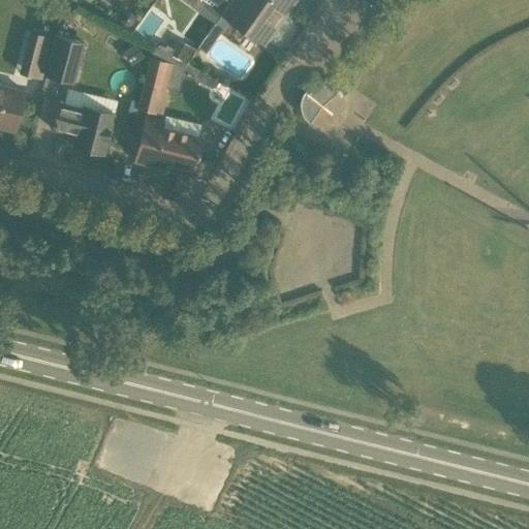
[(185,0),(192,5),(195,0),(211,0),(216,4),(208,16),(216,22),(221,13),(230,0),(185,0)]
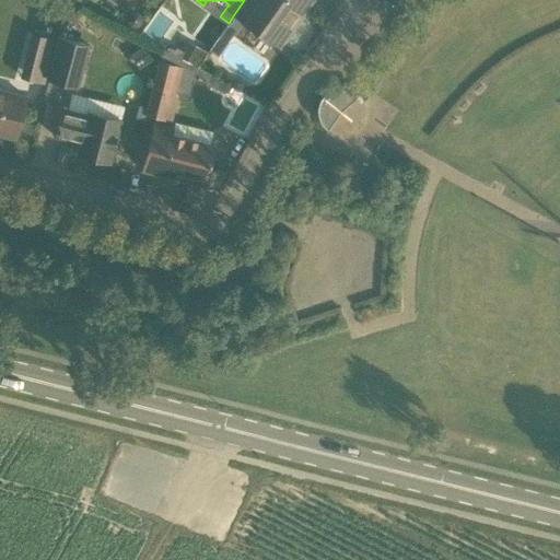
[(244,0),(234,14),(240,19),(280,47),(312,0),(244,0)]
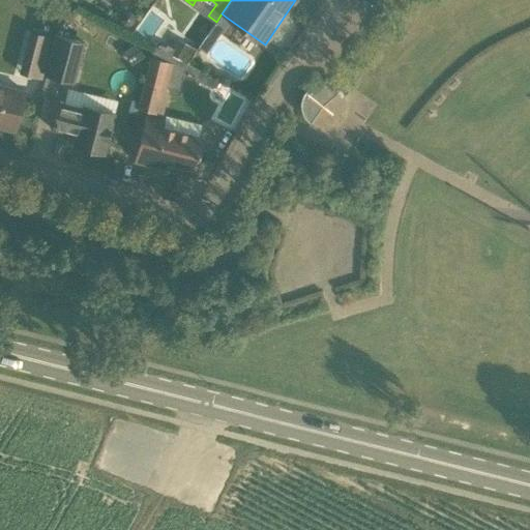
[(120,12),(118,19),(121,25),(127,27),(134,25),(136,19),(133,12),(126,9),(120,12)]
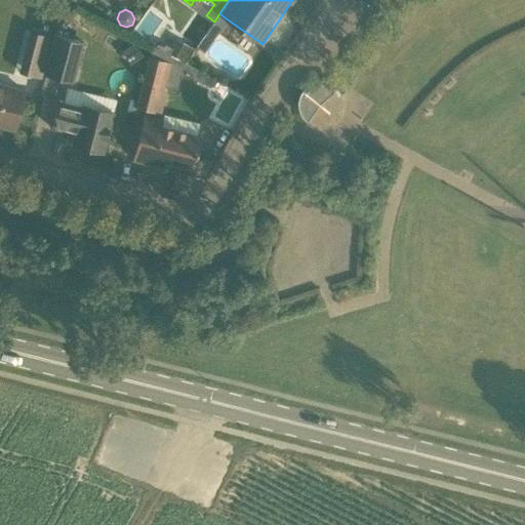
[(214,22),(209,28),(217,34),(225,24),(221,22),(225,17),(219,14),(214,22)]
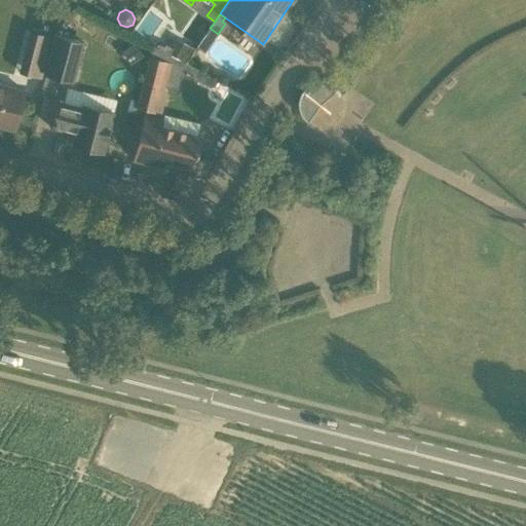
[(73,81),(82,42),(54,35),(44,74),(73,81)]
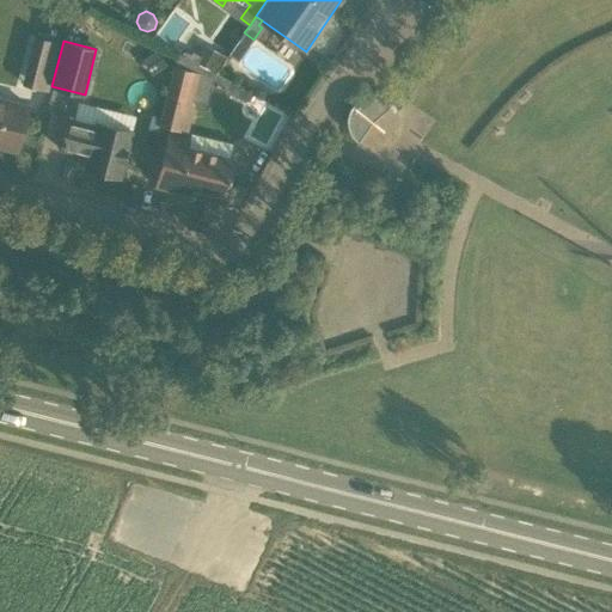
[(32,42),(29,55),(53,60),(56,48),(32,42)]
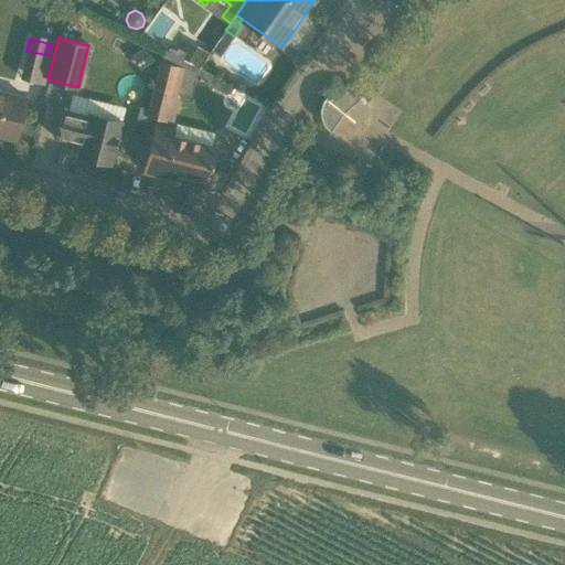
[(146,44),(131,53),(140,66),(153,59),(146,44)]
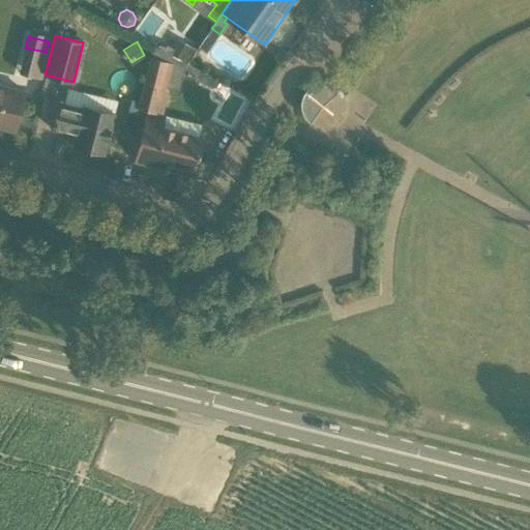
[(166,90),(173,62),(149,57),(143,84),(137,109),(163,115),(169,90),(166,90)]
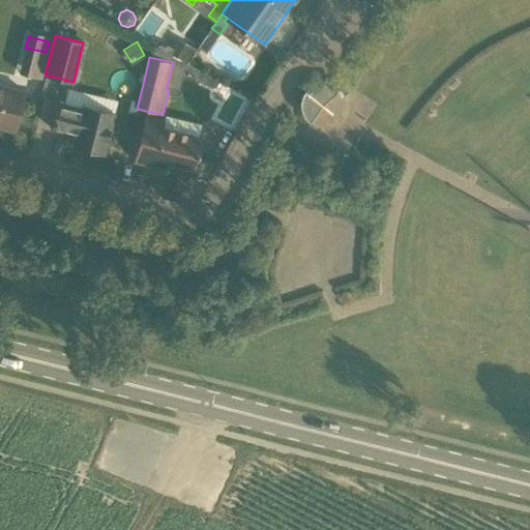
[(219,82),(197,69),(194,74),(196,80),(211,88),(216,86),(219,82)]
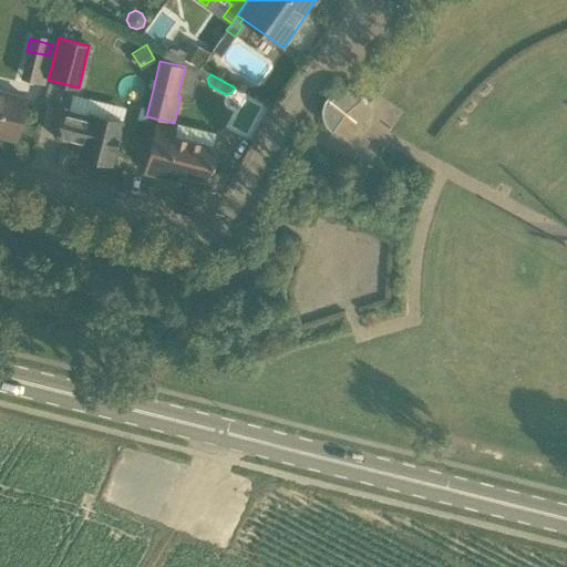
[(368,102),(364,96),(360,93),(354,90),(347,89),(339,90),(331,94),(326,101),(323,109),(323,117),(327,125),(333,131),(347,112),(363,98),(364,100),(367,103),(368,102)]
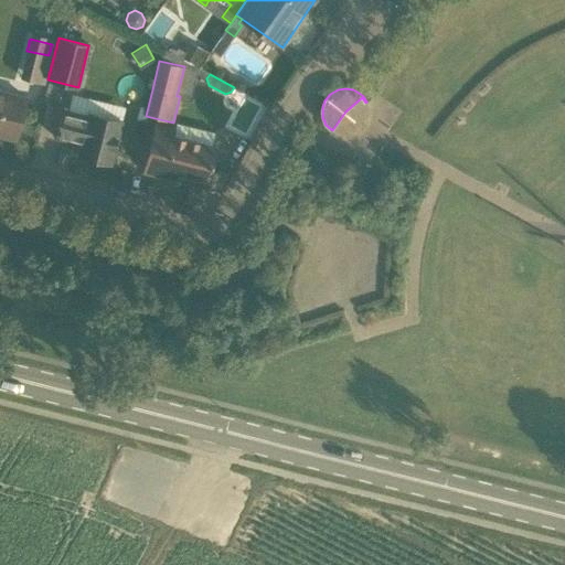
[(0,136),(16,140),(27,97),(0,91),(0,136)]
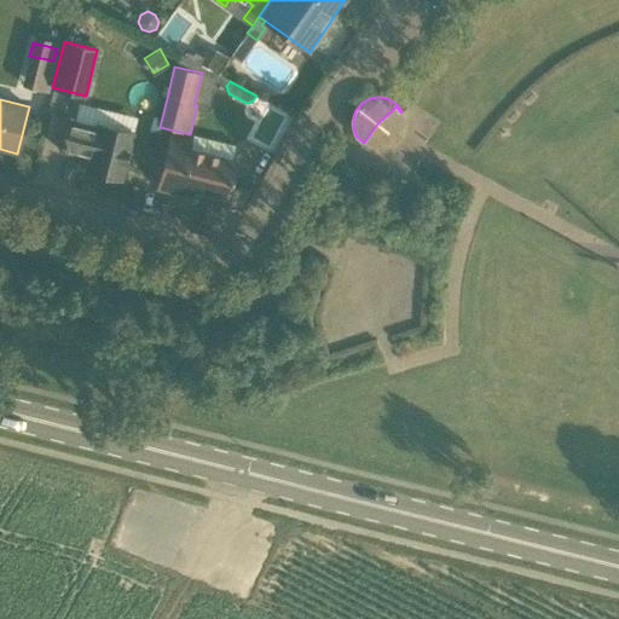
[(96,126),(69,120),(62,151),(80,156),(82,151),(88,152),(85,171),(122,180),(133,133),(96,123),(96,126)]
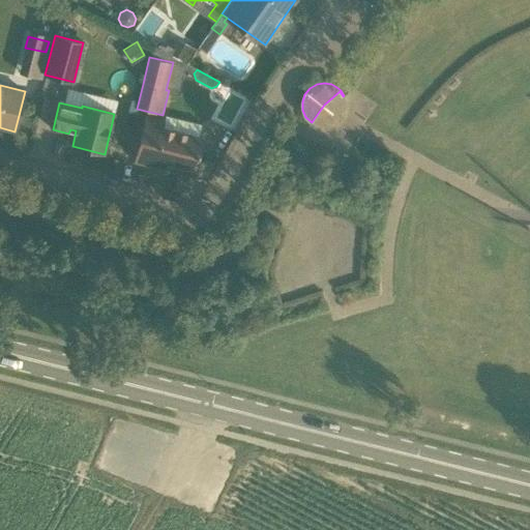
[(202,137),(162,127),(164,121),(145,117),(135,160),(138,162),(138,160),(136,160),(140,143),(155,146),(152,159),(194,169),(202,137)]
